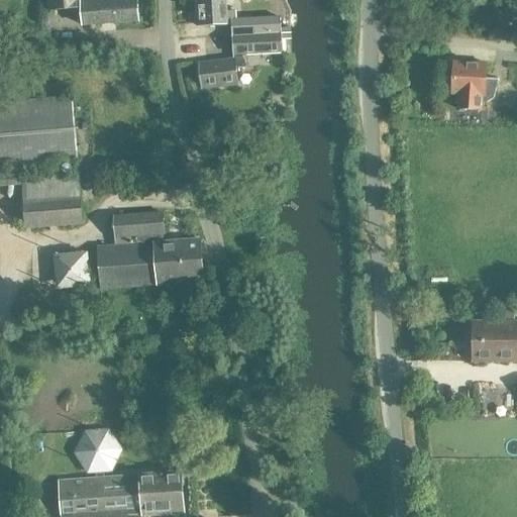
[(83,25),(84,25),(138,21),(136,0),(124,0),(106,1),(105,0),(47,0),(48,11),(81,8),(83,25)]
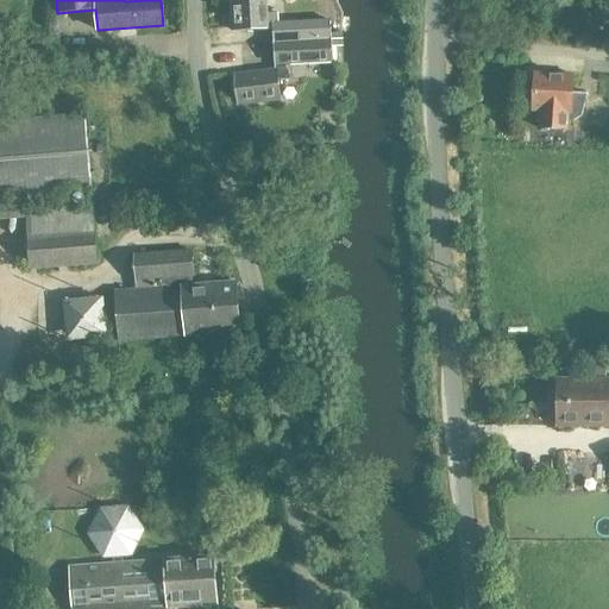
[(267,14),(265,0),(230,0),(232,31),(272,29),(274,43),(331,39),(330,20),(278,23),(278,14),(267,14)]
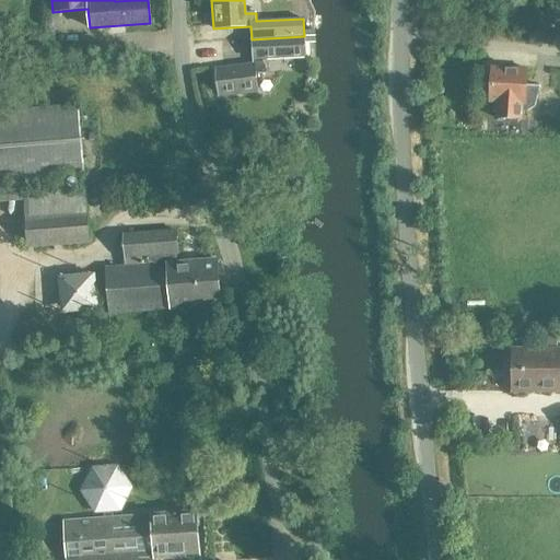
[(257,92),(255,73),(264,72),(261,59),(304,56),(304,36),(252,39),(253,65),(216,69),(220,96),(257,92)]
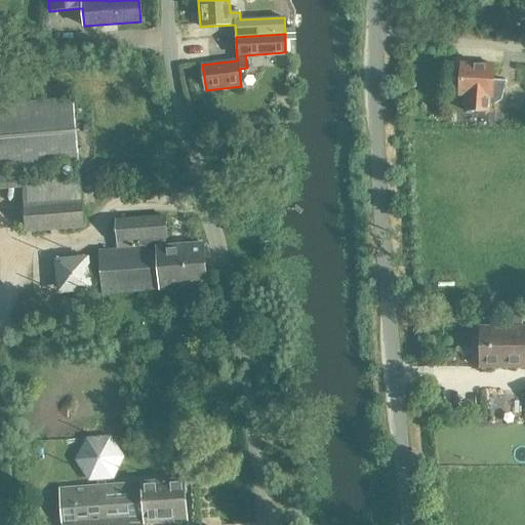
[(493,80),(494,65),(461,64),(459,96),(466,96),(466,111),(490,112),(490,104),(494,105),(501,101),(506,82),(506,80),(493,80)]
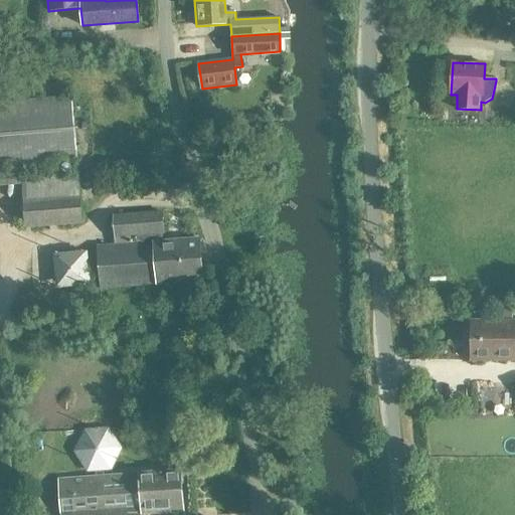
[(0,166),(77,160),(71,97),(0,103),(0,166)]
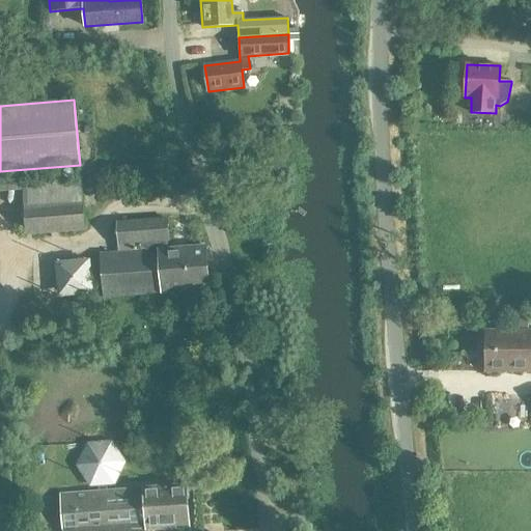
[(27,234),(86,230),(81,178),(23,184),(27,234)]
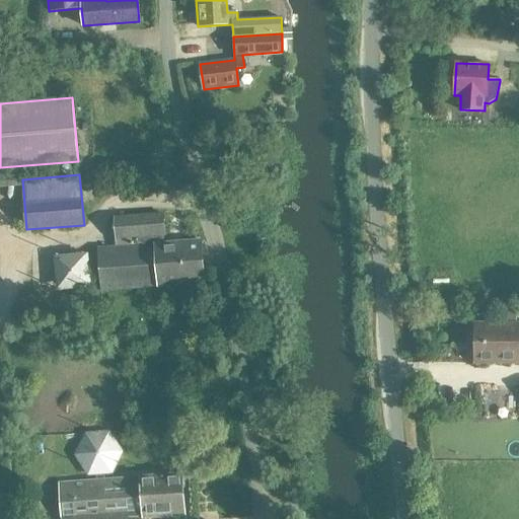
[(166,235),(164,214),(116,218),(118,239),(116,239),(117,247),(99,248),(102,292),(206,283),(203,240),(165,243),(165,235),(166,235)]
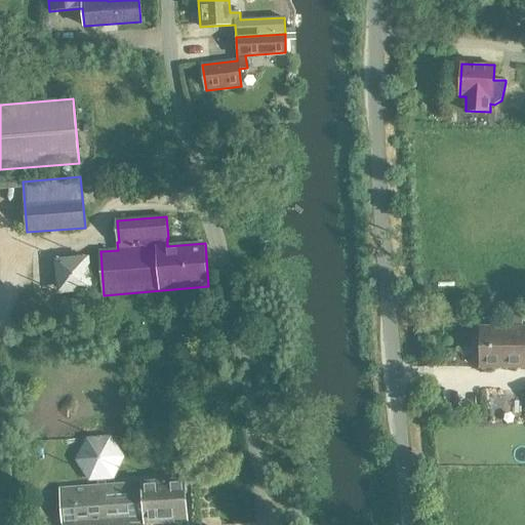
[(54,258),(57,293),(92,290),(89,255),(54,258)]
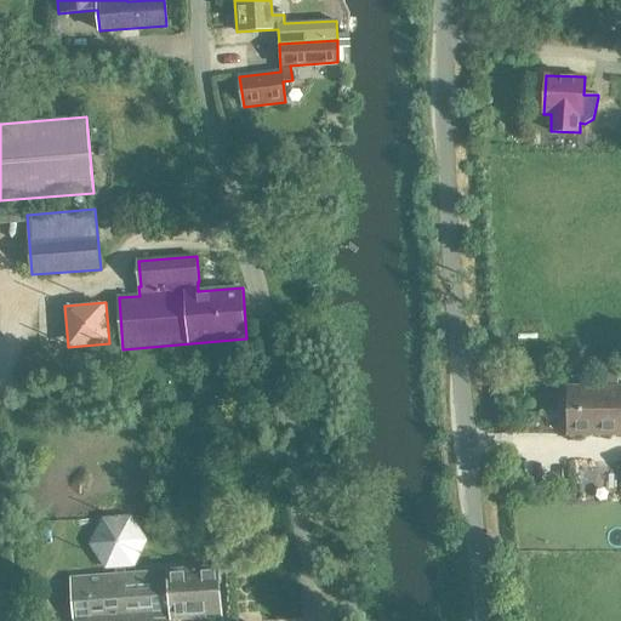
[(620,434),(620,386),(619,386),(619,366),(598,365),(598,386),(569,386),(569,434),(620,434)]
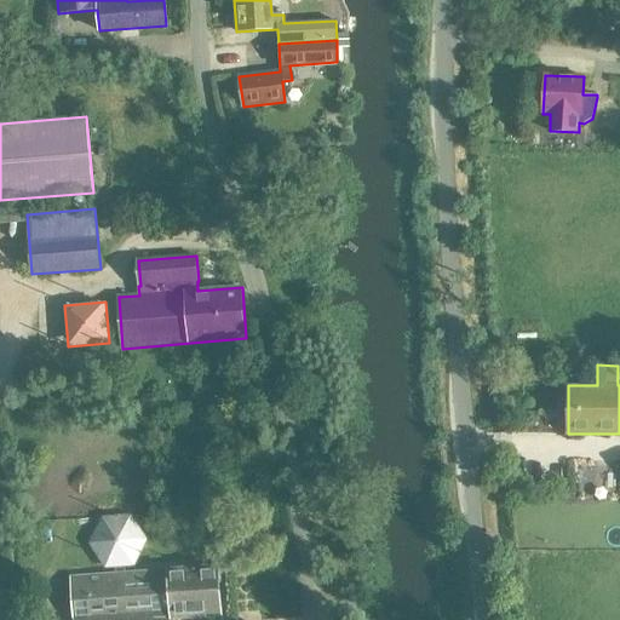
[(201,409),(201,420),(212,420),(212,409),(201,409)]
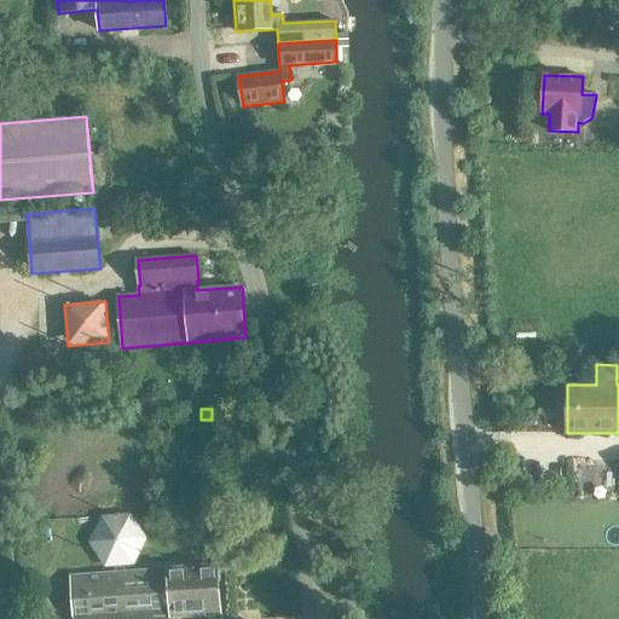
[(98,563),(143,563),(142,512),(97,512),(98,563)]
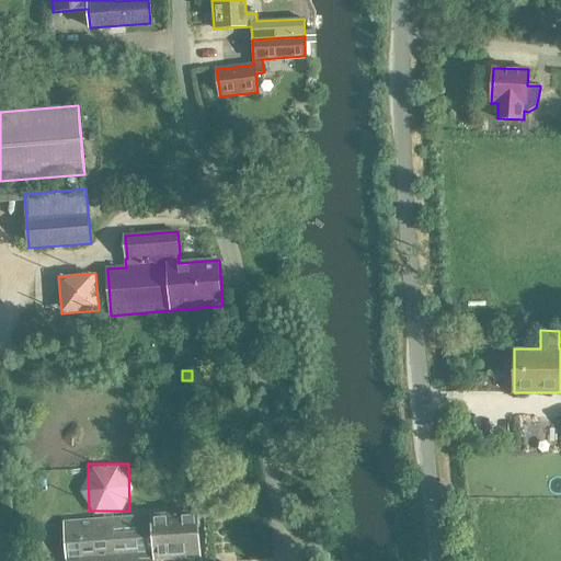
[(198,528),(201,526),(201,519),(197,517),(197,514),(153,516),(66,522),(67,560),(156,560),(157,560),(199,557),(198,528)]
